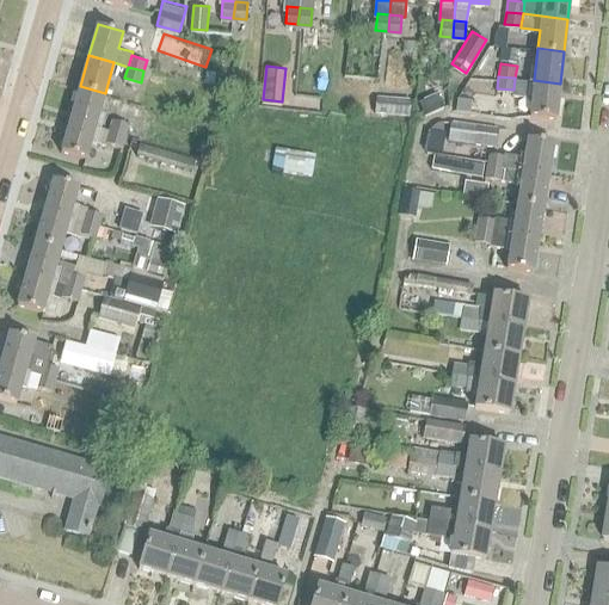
[(514,90),(512,93),(533,96),(530,112),(557,116),(560,84),(534,80),(515,78),(514,90)]
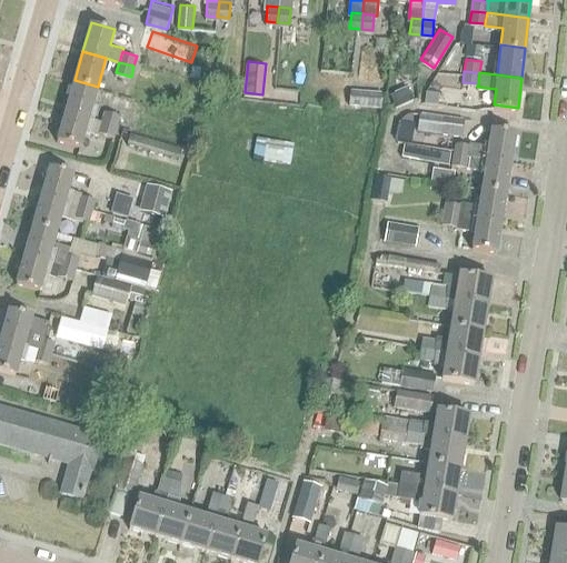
[(75,80),(66,109),(90,116),(98,87),(75,80)]
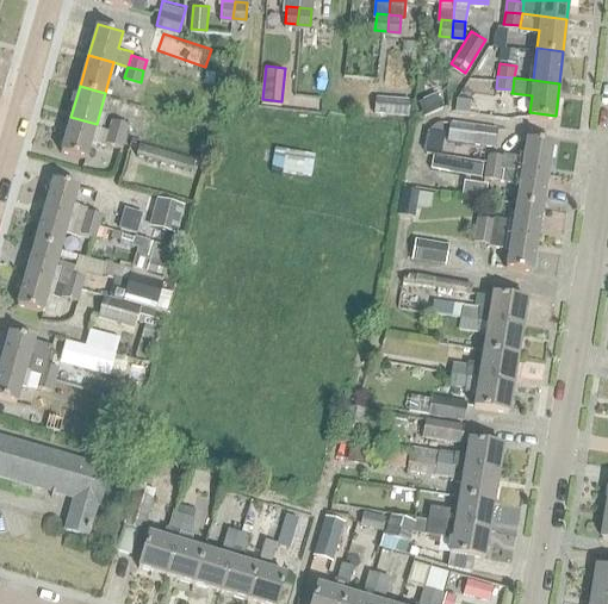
[(377,93),(376,110),(409,112),(410,95),(377,93)]
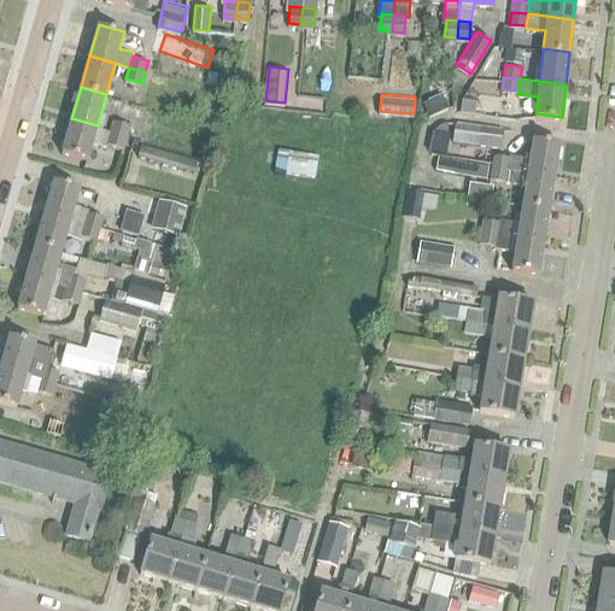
[(140,133),(163,140),(171,112),(148,105),(140,133)]
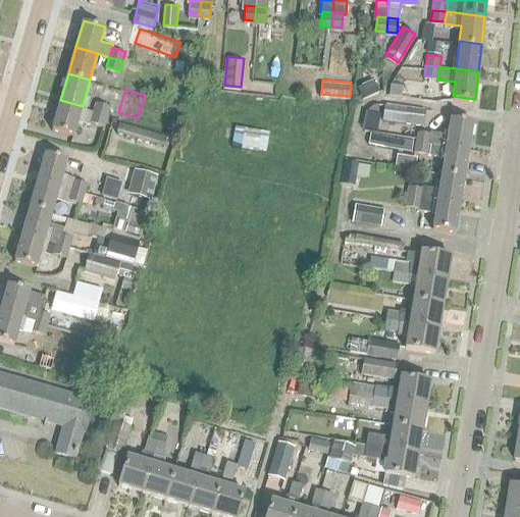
[(60,100),(53,127),(74,134),(79,119),(91,122),(92,120),(91,120),(94,110),(83,106),(60,100)]
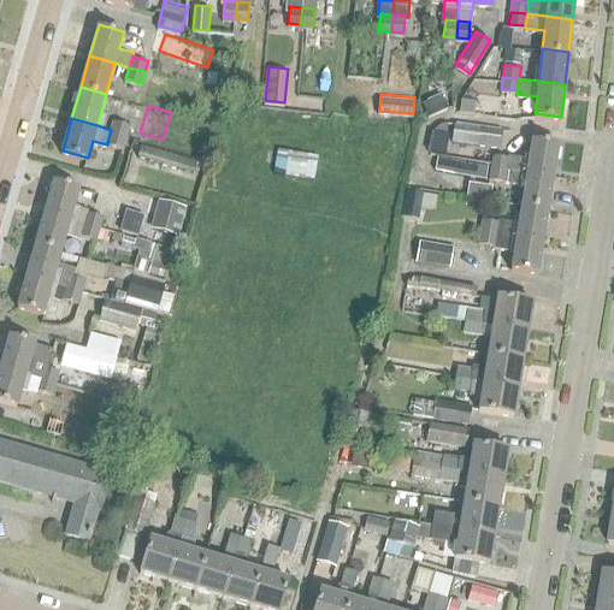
[(114,118),(111,130),(127,135),(130,123),(117,118),(114,118)]
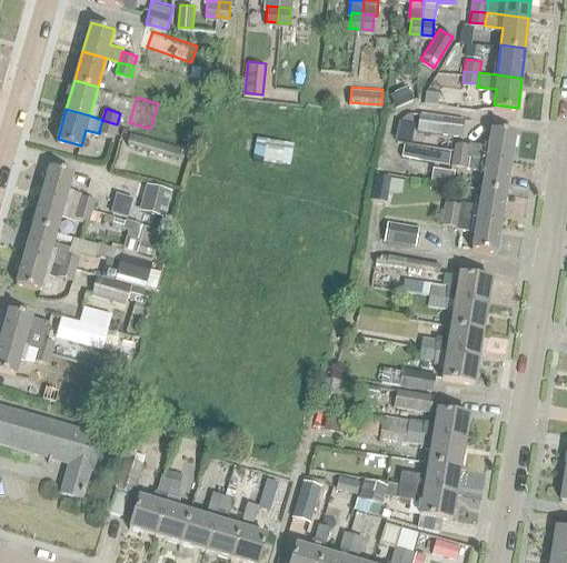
[(461,134),(464,116),(420,109),(418,129),(461,134)]
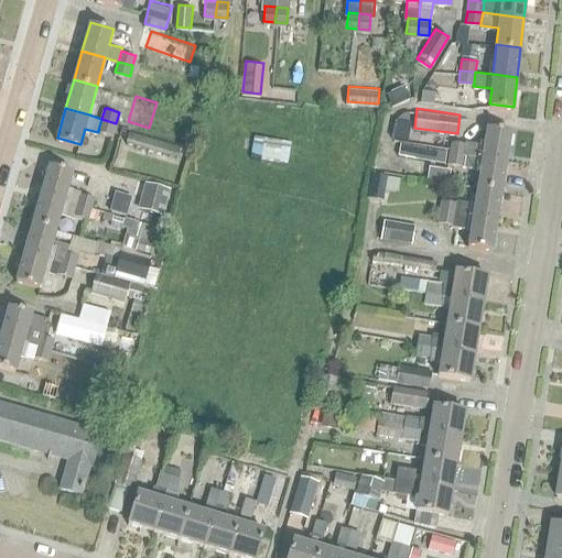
[(101,119),(98,130),(99,130),(114,133),(116,123),(101,119)]
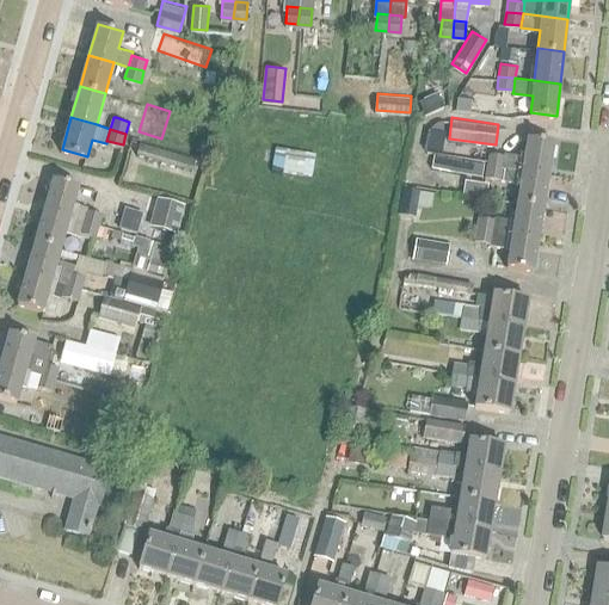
[(506,153),(504,165),(523,168),(548,172),(554,140),(528,135),(526,154),(505,152),(505,153),(506,153)]
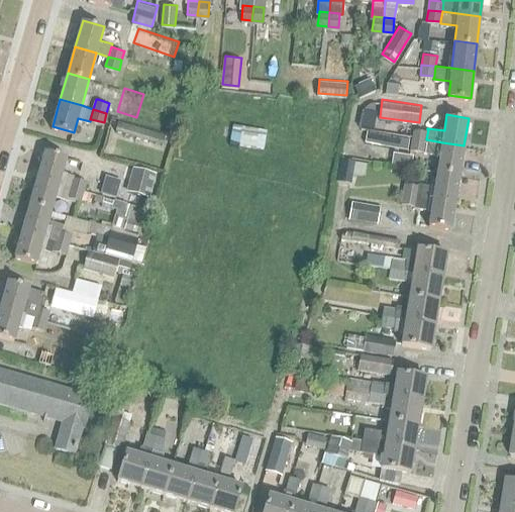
[(115,128),(163,141),(165,132),(118,119),(115,128)]
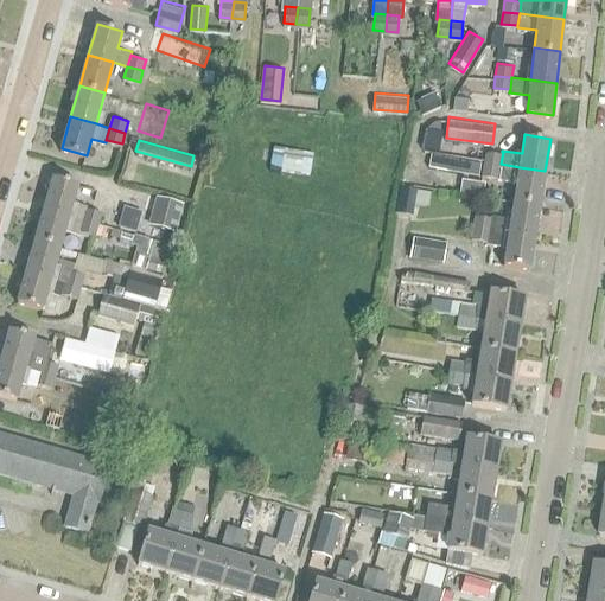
[(319,171),(323,148),(280,142),(276,165),(319,171)]
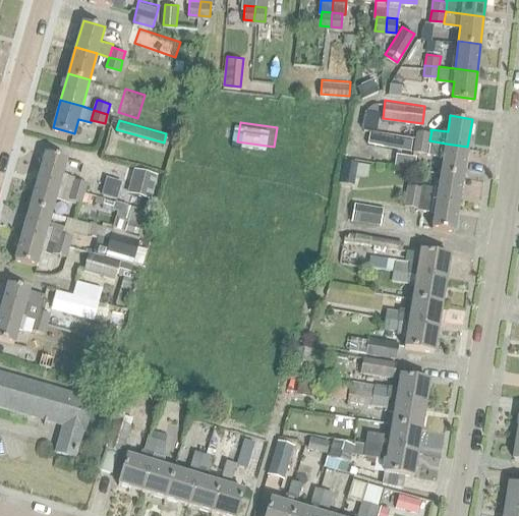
[(417,128),(415,138),(429,140),(431,130),(430,130),(429,130),(417,128)]
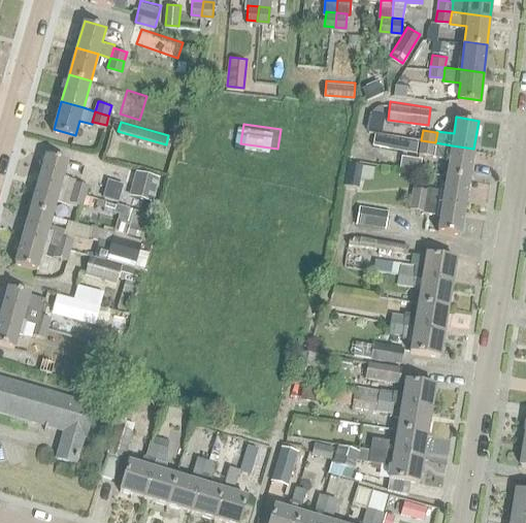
[(375,133),(373,143),(417,151),(419,140),(375,133)]
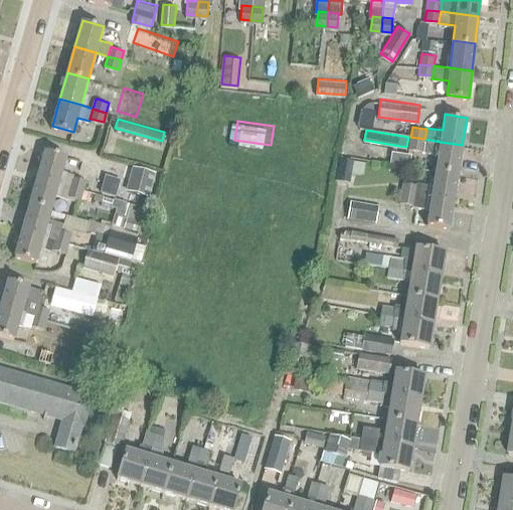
[(410,137),(409,147),(422,149),(424,139),(410,137)]
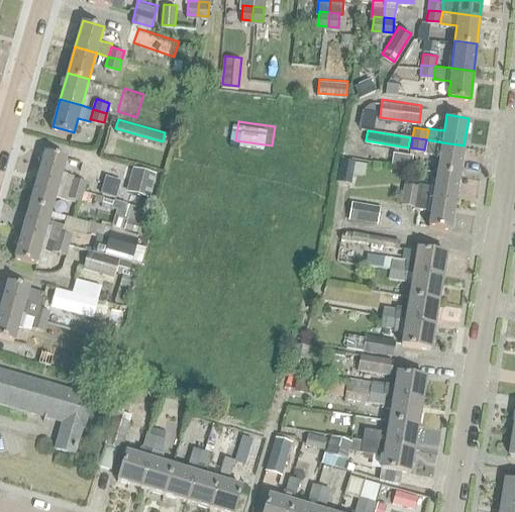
[(424,149),(440,152),(437,170),(459,173),(464,145),(442,142),(426,139),(424,149)]
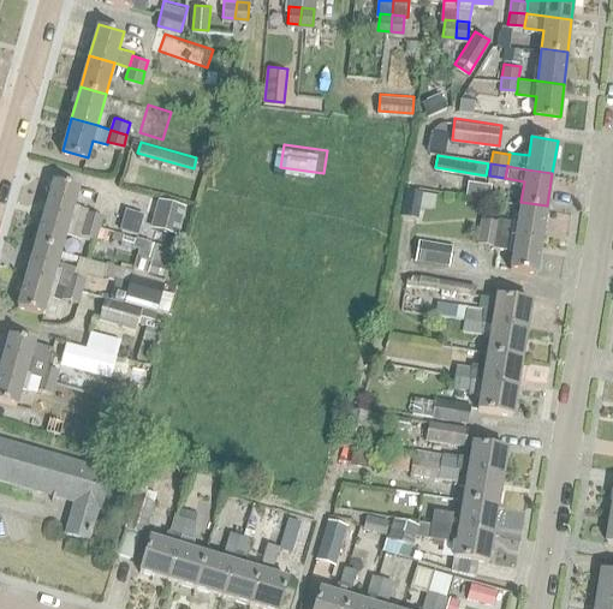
[(54,178),(46,209),(84,221),(88,209),(89,207),(75,203),(79,185),(54,178)]
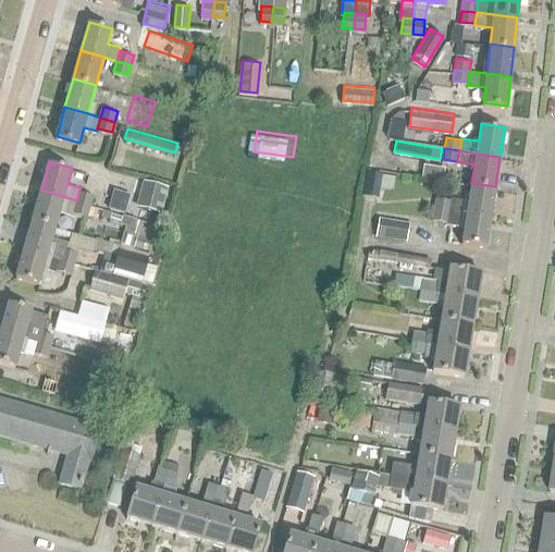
[(383,171),(367,168),(364,193),(379,195),(383,171)]
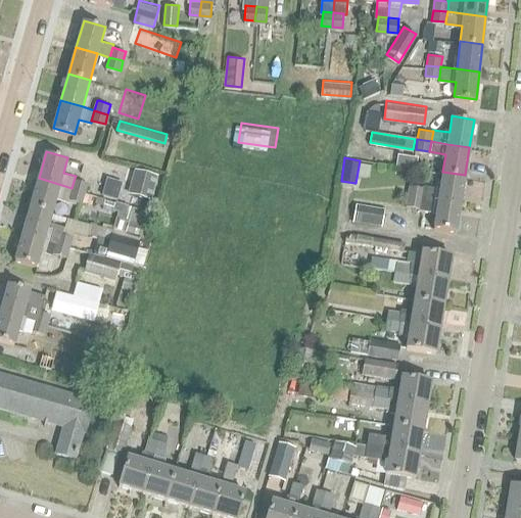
[(135,180),(132,192),(151,197),(154,185),(158,174),(138,169),(135,180)]
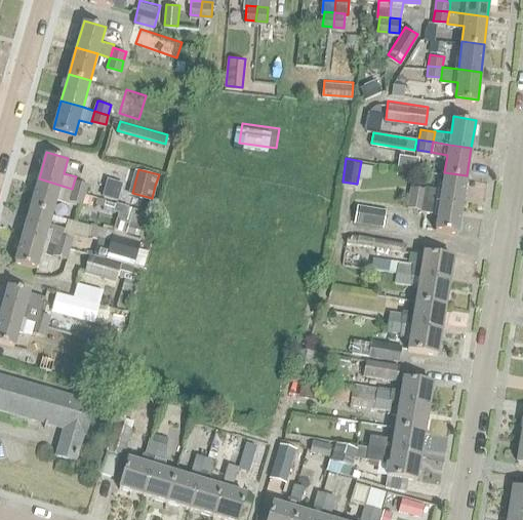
[(426,187),(424,197),(463,203),(467,175),(444,172),(442,187),(426,185),(426,187)]
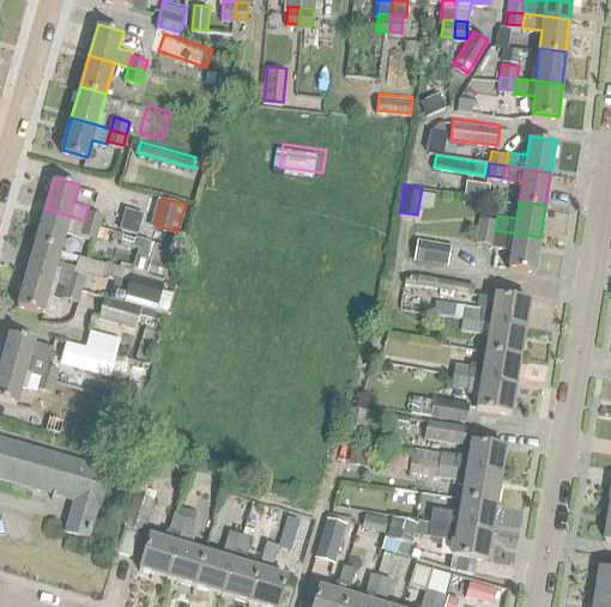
[(126,224),(143,229),(147,208),(131,204),(126,224)]
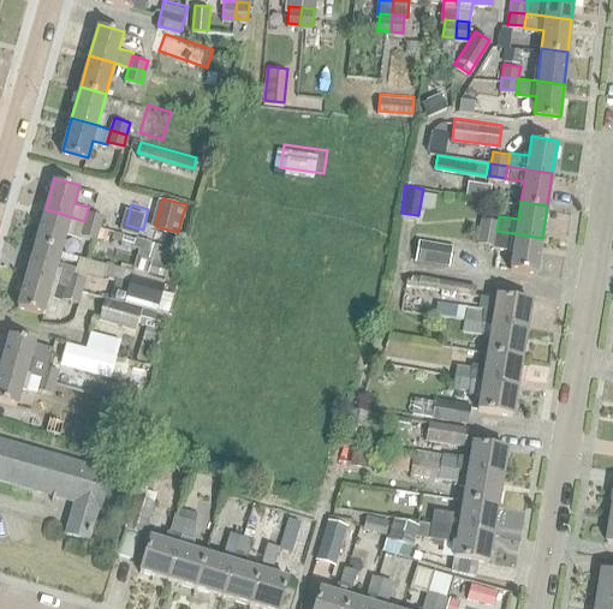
[(46,209),(36,242),(61,249),(66,232),(81,237),(82,233),(81,233),(84,221),(46,209)]
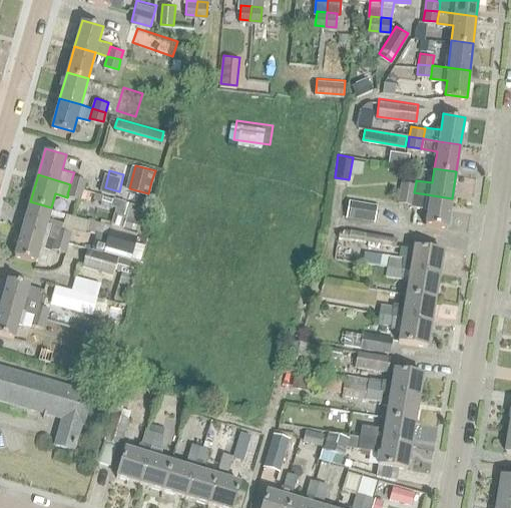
[(73,174),(70,184),(84,188),(87,178),(73,174)]
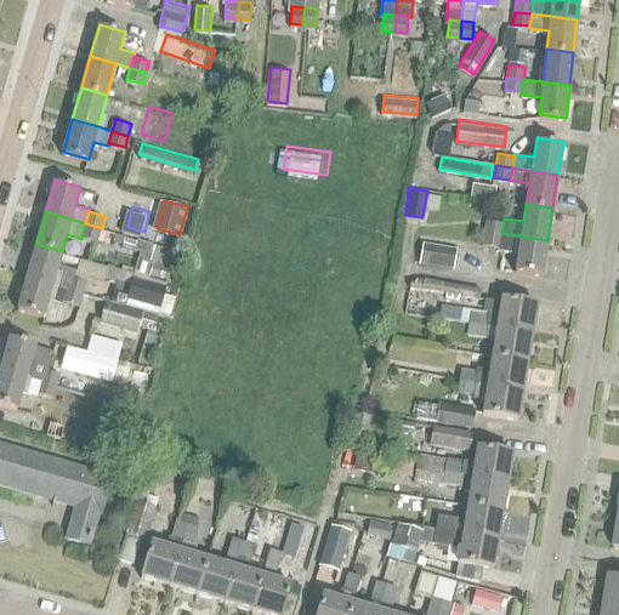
[(487,217),(486,231),(500,232),(501,233),(504,221),(487,217)]
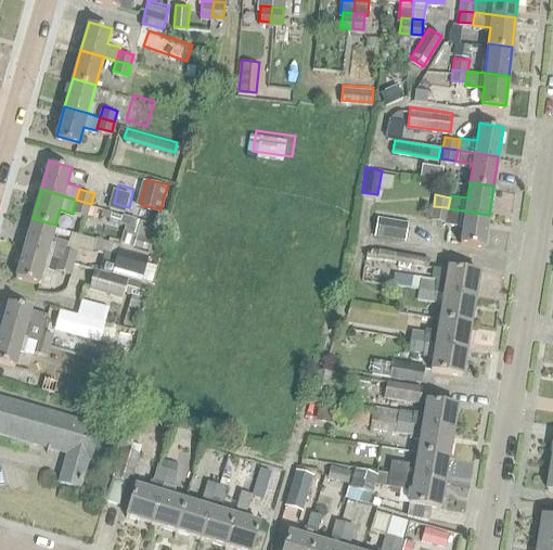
[(76,200),(73,210),(74,210),(88,214),(91,204),(76,200)]
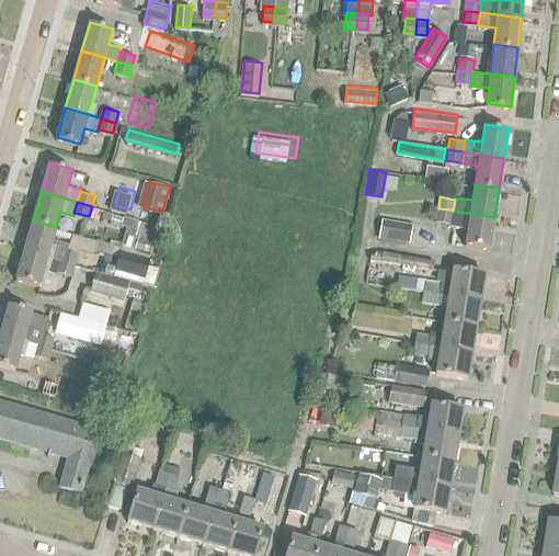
[(438,208),(436,219),(451,222),(452,222),(453,211),(452,210),(438,208)]
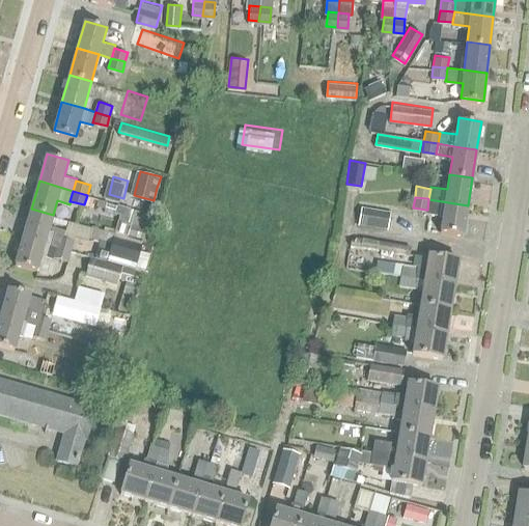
[(426,210),(426,212),(443,214),(441,230),(464,233),(468,205),(428,199),(427,210),(426,210)]
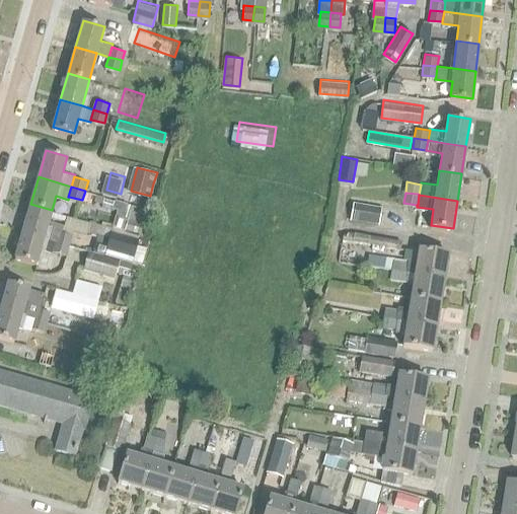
[(351,217),(378,222),(381,204),(354,200),(351,217)]
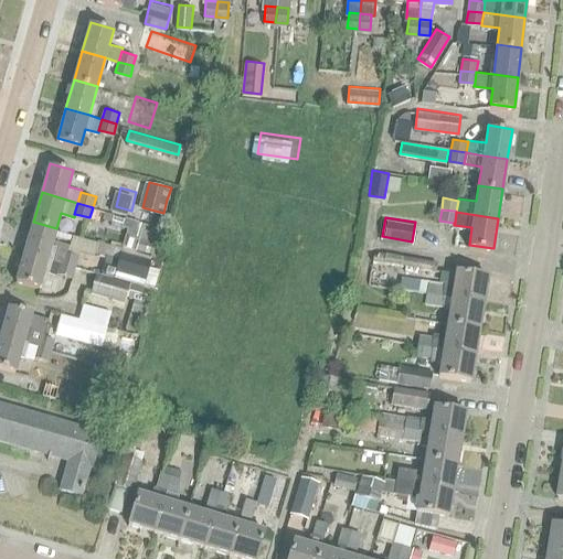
[(33,222),(25,250),(49,257),(61,260),(64,249),(67,250),(70,243),(54,238),(56,228),(33,222)]
